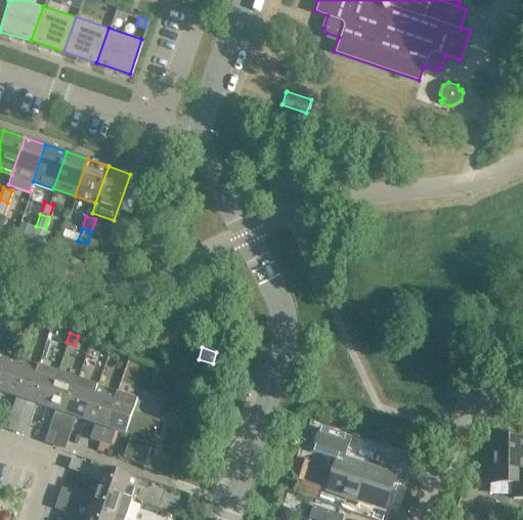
[(16,356),(0,350),(0,389),(5,391),(16,356)]
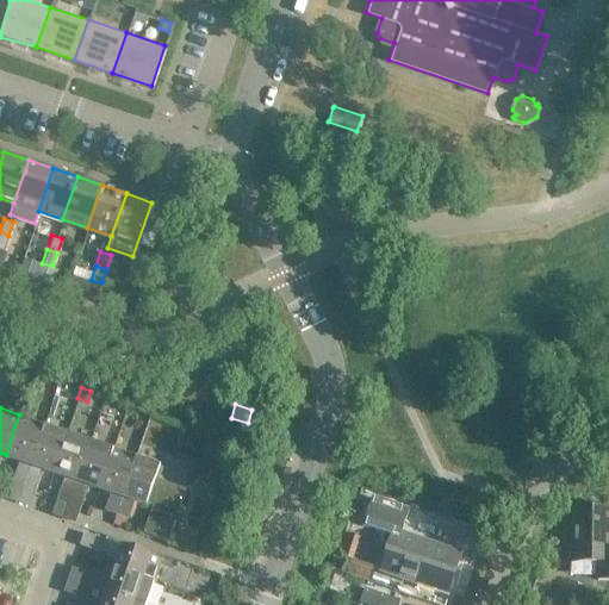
[(43,423),(19,415),(6,455),(29,463),(43,423)]
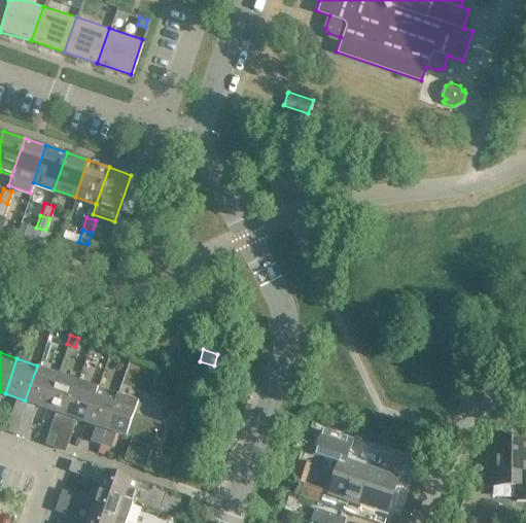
[(37,365),(25,401),(24,405),(20,415),(30,418),(35,404),(45,407),(57,373),(37,365)]
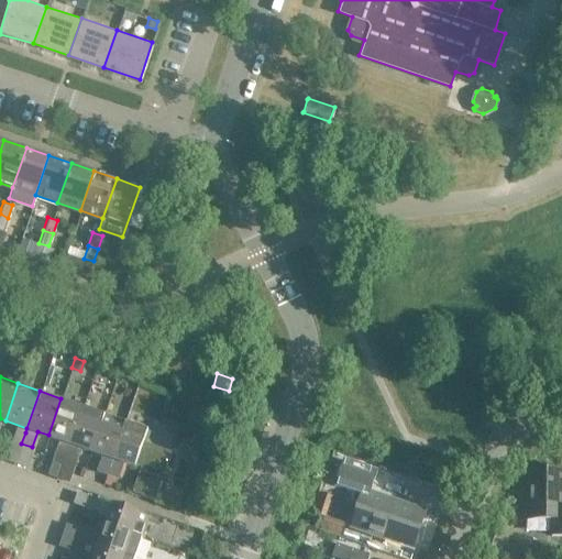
[(81,405),(61,398),(48,435),(59,439),(54,455),(64,458),(67,447),(69,442),(81,405)]
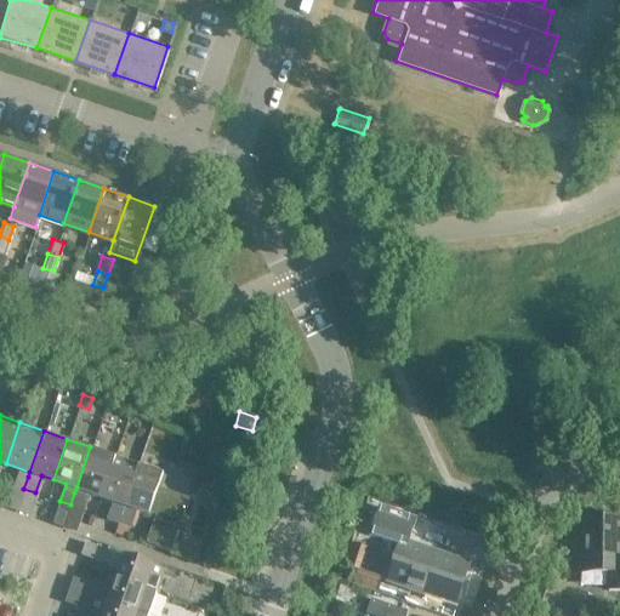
[(114,455),(90,446),(77,488),(100,495),(114,455)]
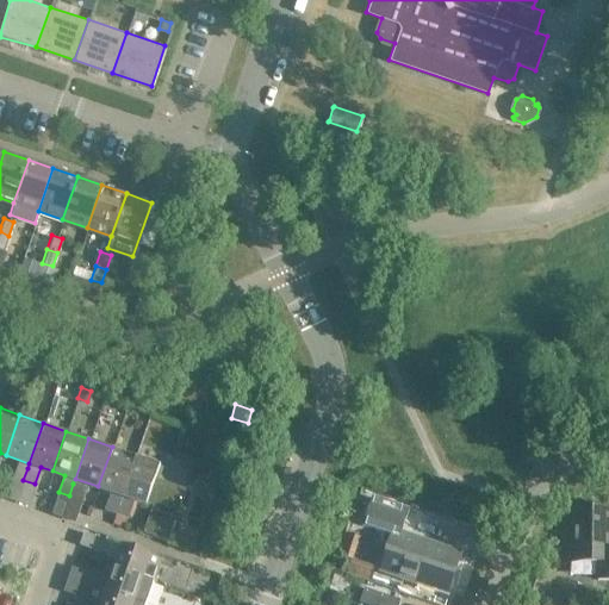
[(135,454),(112,447),(98,486),(120,494),(135,454)]
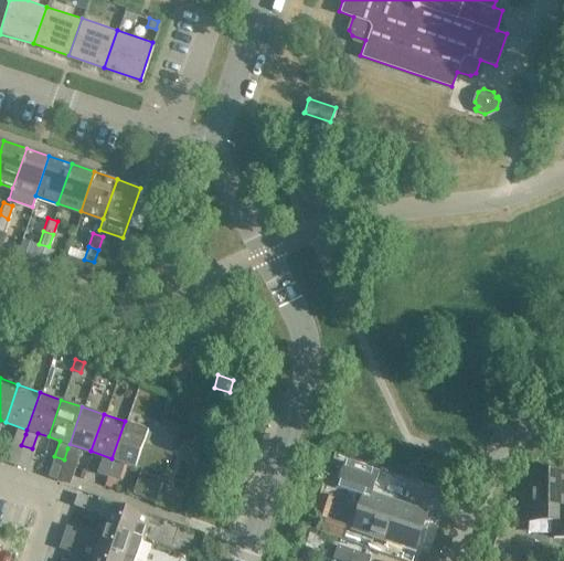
[(147,429),(125,421),(112,458),(110,463),(107,474),(117,477),(123,462),(134,466),(135,465),(142,443),(147,429)]
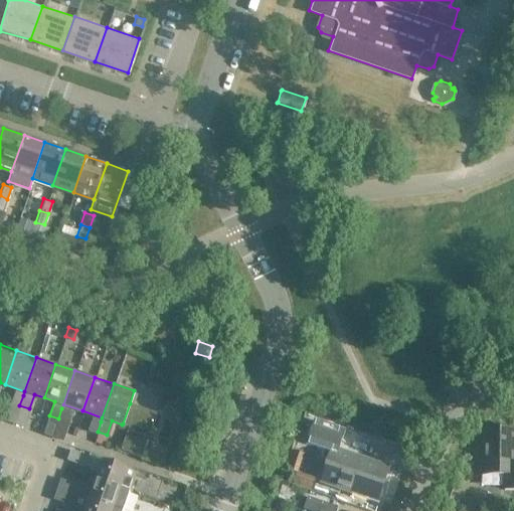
[(10,401),(19,405),(23,395),(14,392),(10,401)]
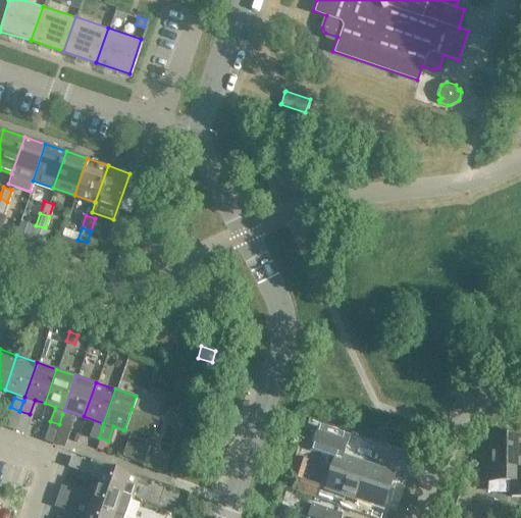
[(137,410),(132,409),(124,429),(129,430),(120,456),(142,463),(158,416),(137,409),(137,410)]
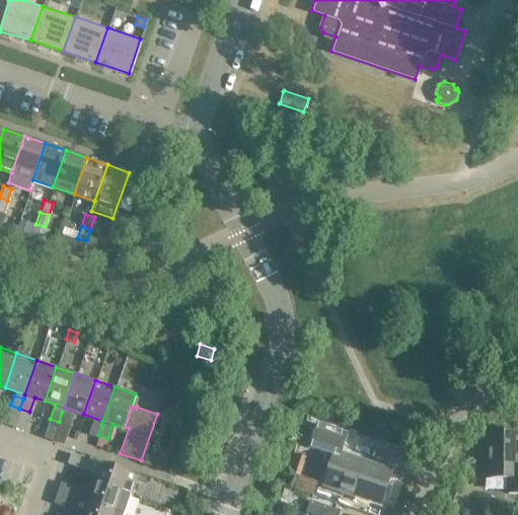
[(72,415),(62,412),(59,422),(68,425),(72,415)]
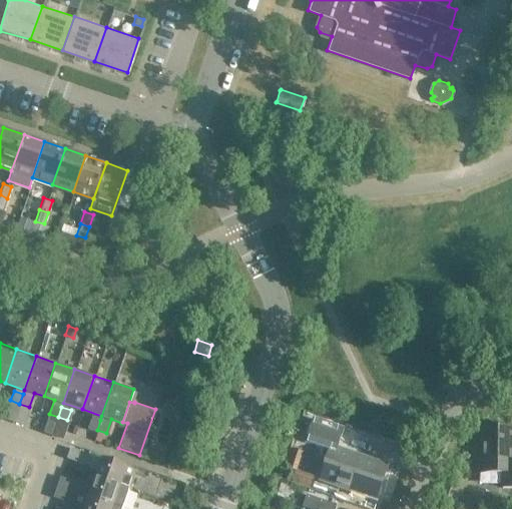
[(87,427),(97,430),(100,420),(91,417),(87,427)]
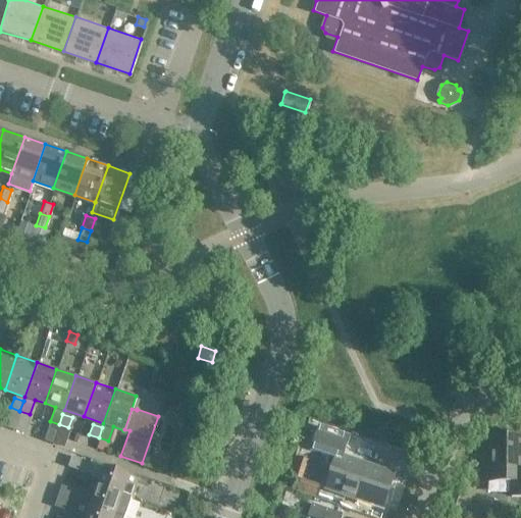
[(345,442),(316,432),(311,448),(334,456),(324,485),(357,497),(356,499),(370,504),(370,501),(380,505),(392,472),(368,464),(367,466),(357,462),(358,460),(341,454),(345,442)]
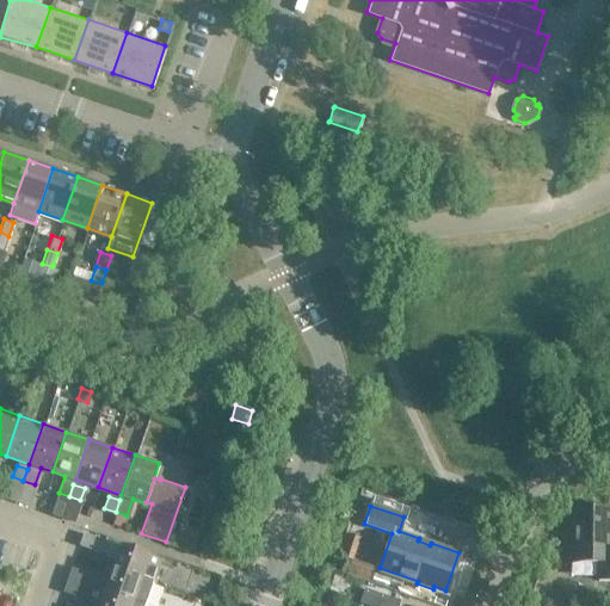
[(609,540),(609,506),(609,507),(572,506),(572,527),(566,527),(565,560),(597,561),(596,577),(609,577),(609,548),(609,540)]
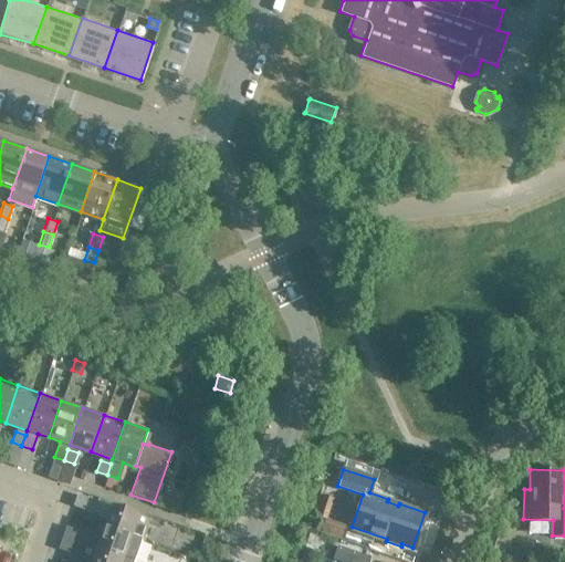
[(170,489),(166,501),(178,506),(182,493),(170,489)]
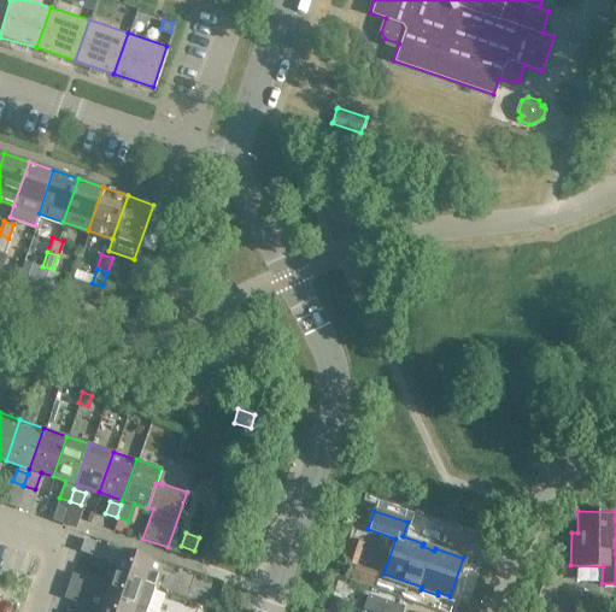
[(117,562),(113,572),(153,587),(162,563),(122,548),(121,549),(104,545),(100,555),(117,562)]
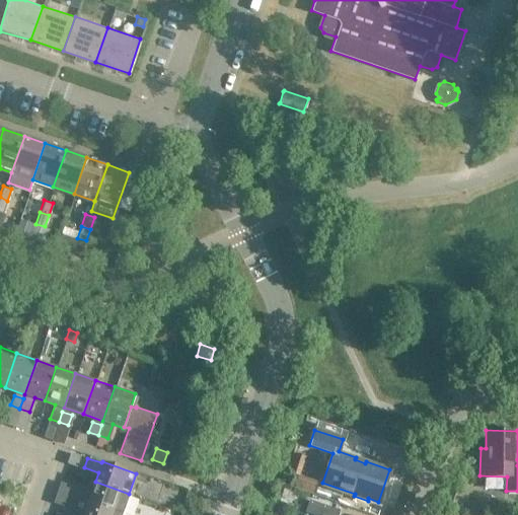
[(129,494),(95,482),(88,502),(123,513),(129,494)]
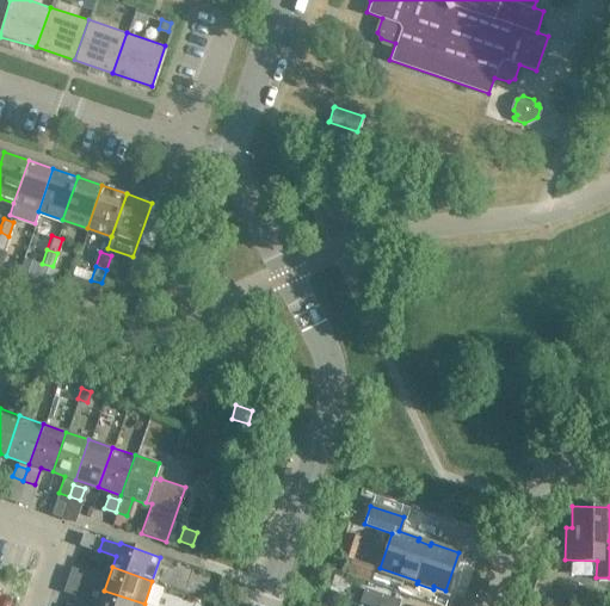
[(91,574),(87,585),(99,588),(103,577),(91,574)]
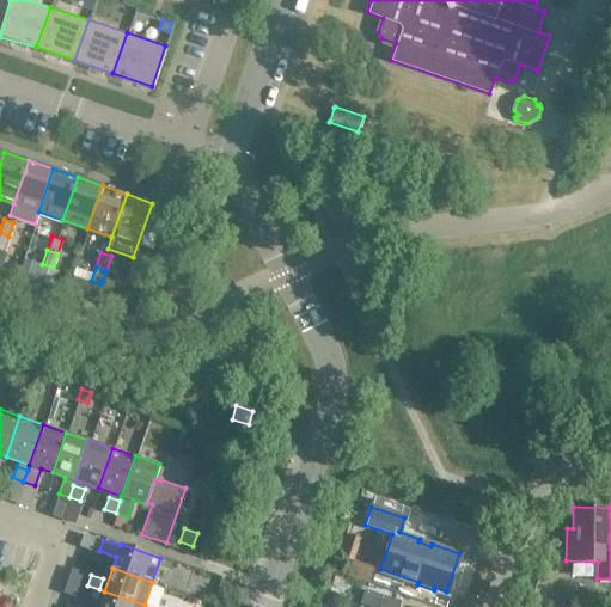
[(99,589),(87,586),(84,596),(96,600),(99,589)]
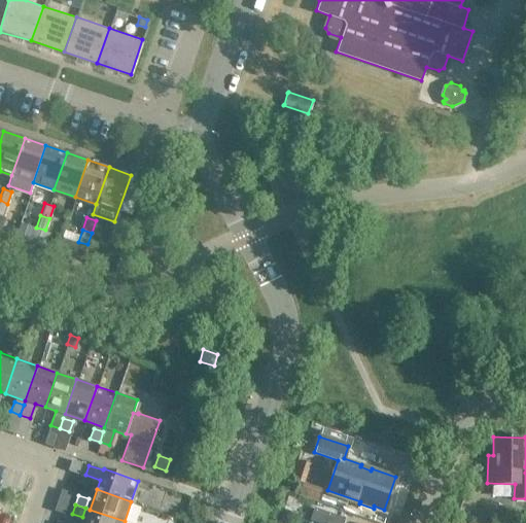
[(342,522),(345,516),(313,506),(309,519),(322,522),(342,522)]
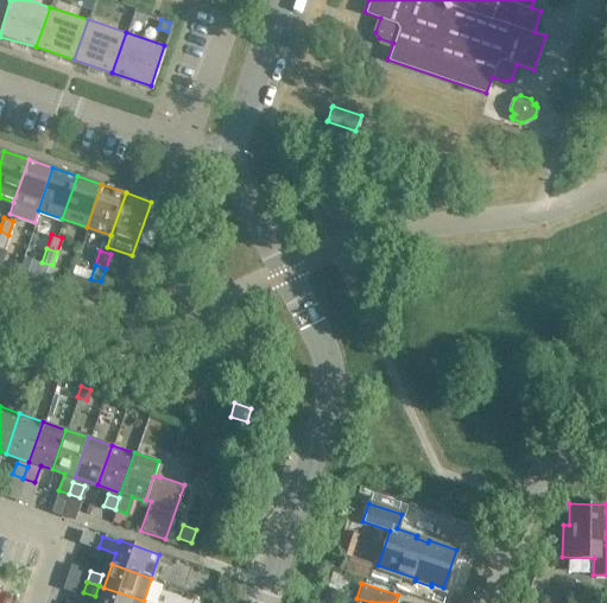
[(326,584),(320,601),(326,602),(335,602),(340,589),(326,584)]
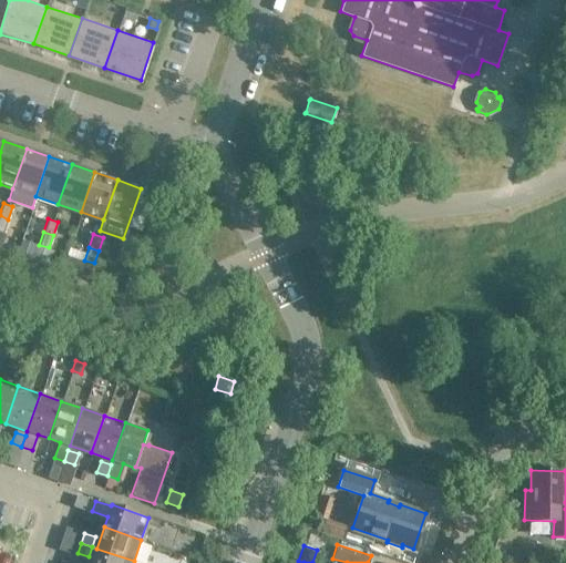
[(133,562),(134,561),(96,549),(91,562),(133,562)]
